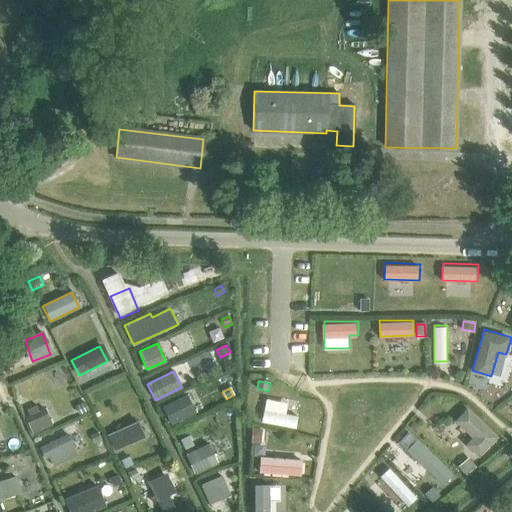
[(171,424),(194,413),(185,396),(162,407),(171,424)]
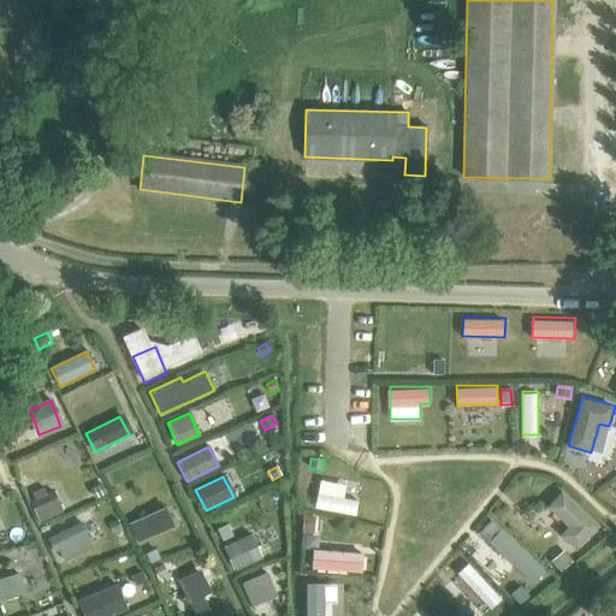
[(320,478),(318,508),(360,511),(362,480),(320,478)]
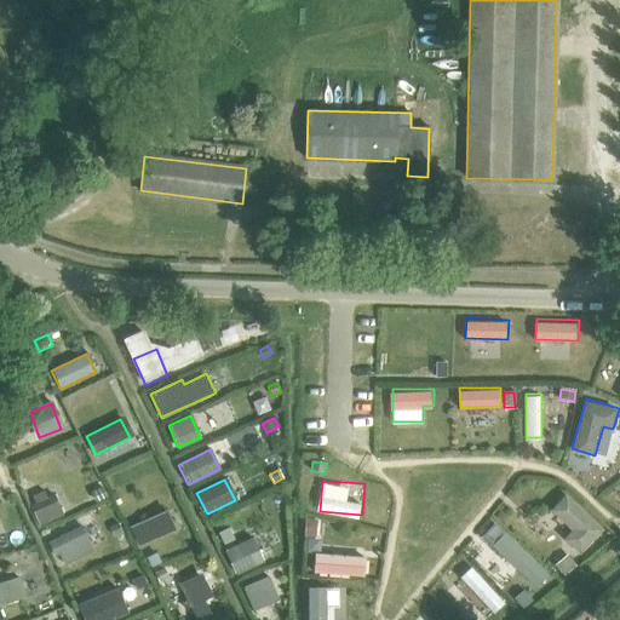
[(103,487),(92,493),(97,501),(108,497),(103,487)]
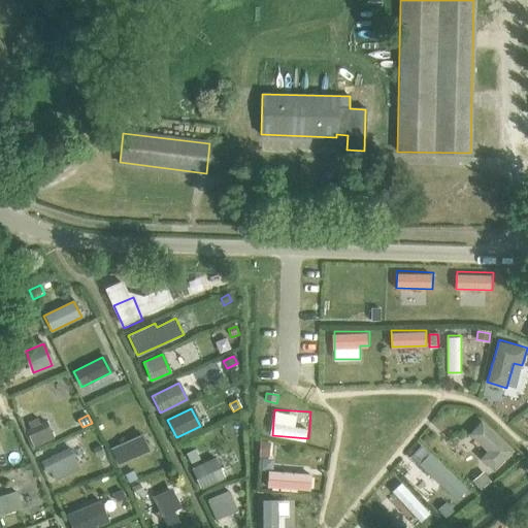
[(28,423),(30,429),(26,431),(33,448),(53,438),(45,422),(40,425),(37,418),(28,423)]
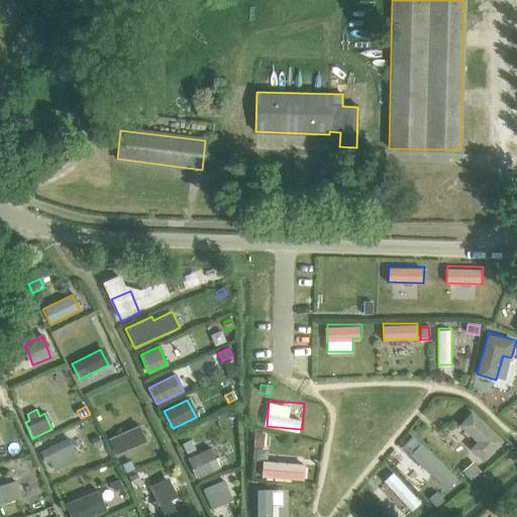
[(459,423),(477,439),(471,445),(485,459),(504,439),(474,409),(459,423)]
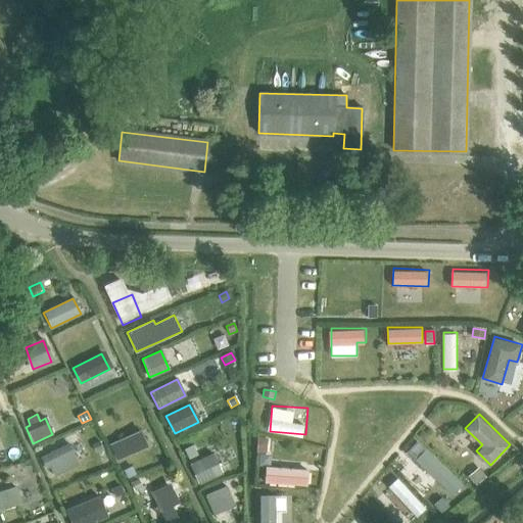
[(116,460),(147,446),(141,431),(109,444),(116,460)]
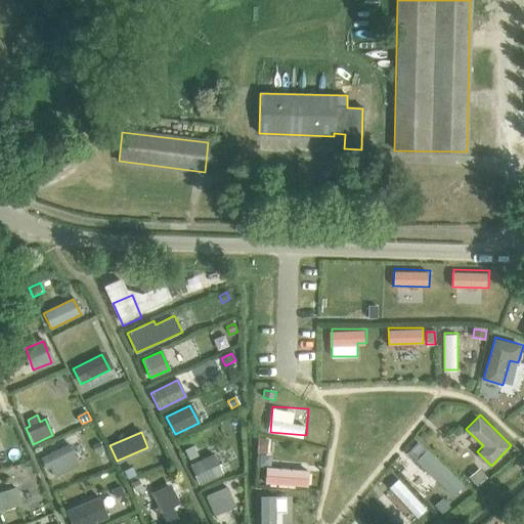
[(258,440),(258,451),(266,452),(267,441),(258,440)]
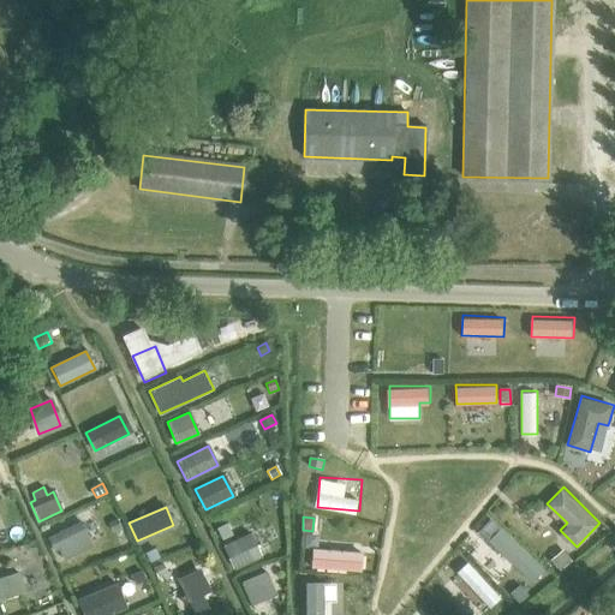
[(118,519),(108,523),(113,531),(121,527),(118,519)]
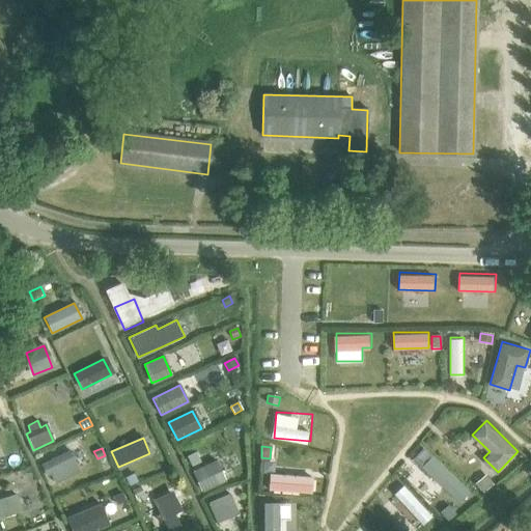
[(47,476),(75,463),(70,450),(42,465),(47,476)]
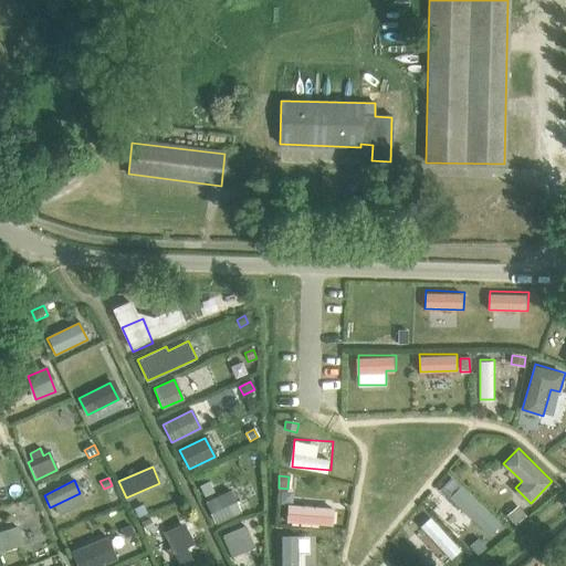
[(208,483),(199,488),(203,496),(213,492),(208,483)]
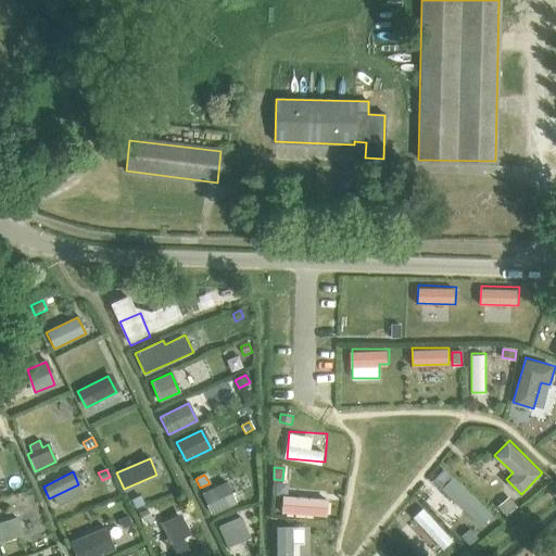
[(481,526),(493,513),(454,475),(442,488),(481,526)]
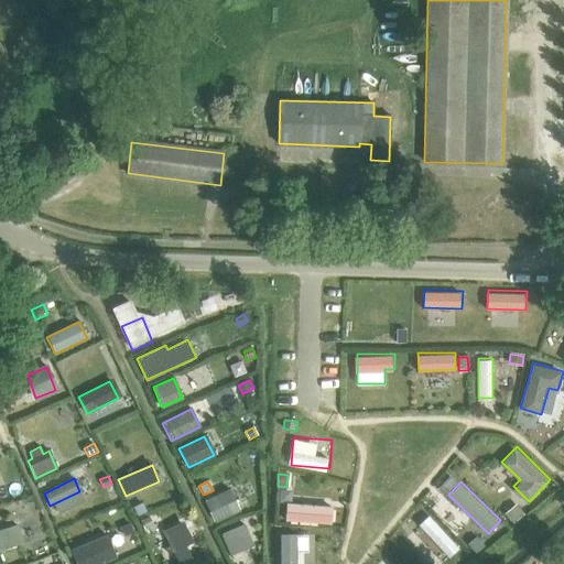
[(215,521),(238,510),(228,490),(205,501),(215,521)]
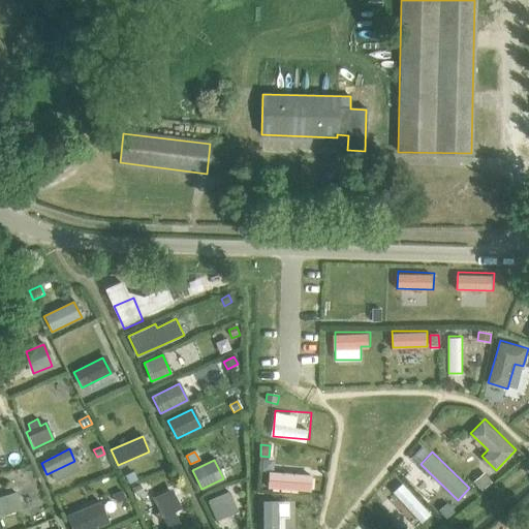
[(133,471),(125,475),(129,484),(137,479),(133,471)]
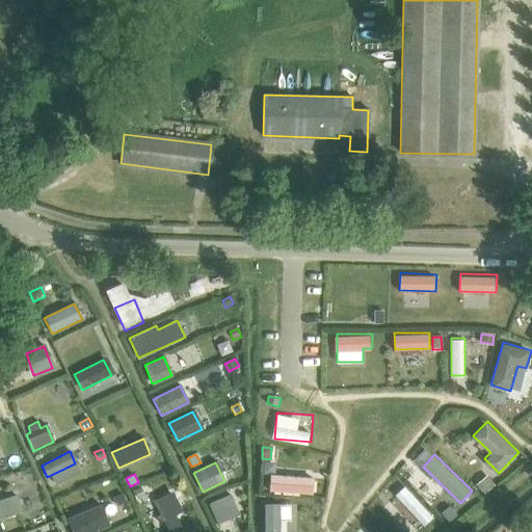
[(315,493),(315,476),(269,474),(268,490),(315,493)]
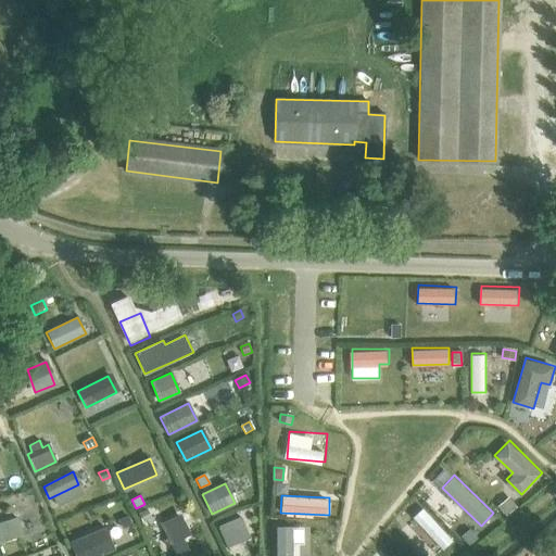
[(510,500),(498,508),(506,517),(517,508),(510,500)]
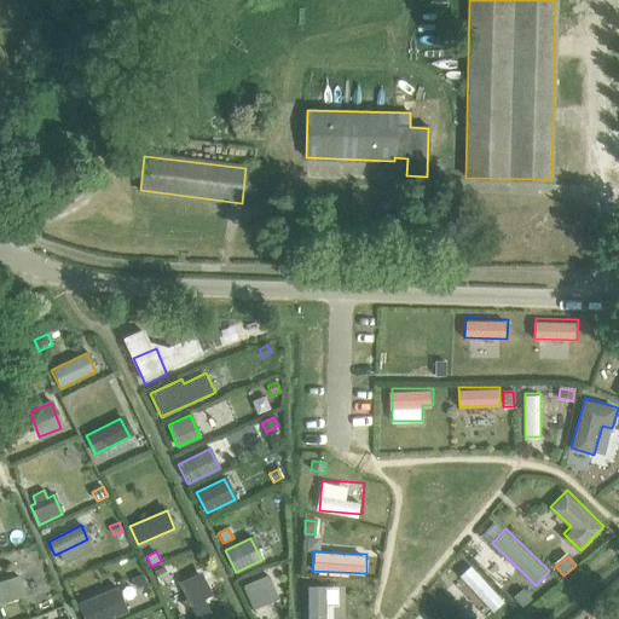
[(472,565),(458,576),(490,613),(503,602),(472,565)]
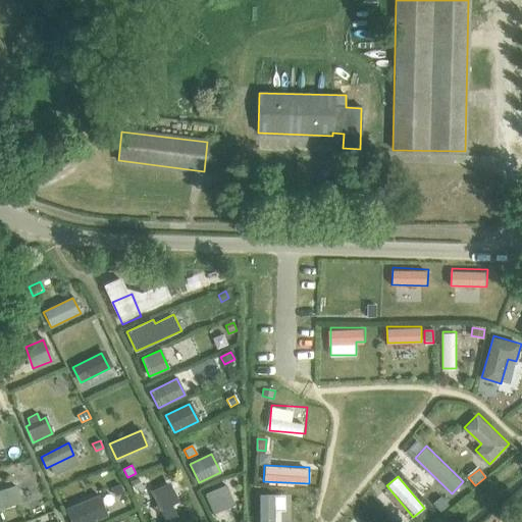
[(139,478),(131,482),(135,489),(143,485),(139,478)]
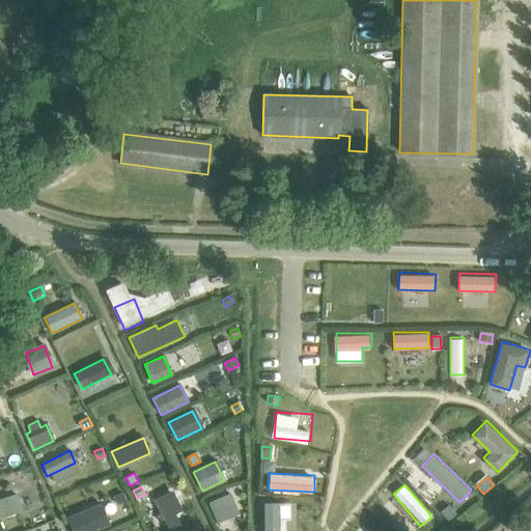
[(172,491),(154,500),(168,530),(179,526),(174,514),(182,510),(172,491)]
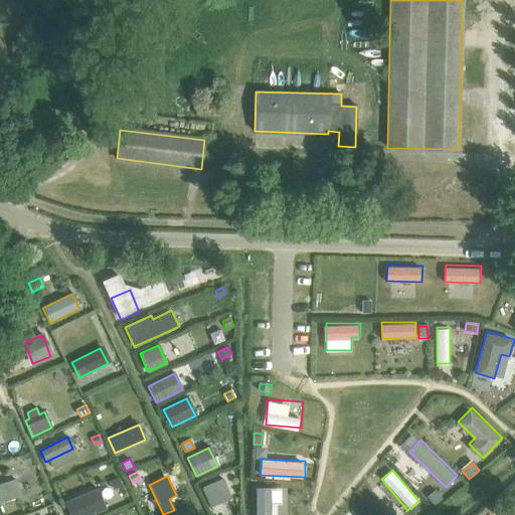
[(119,478),(110,481),(114,490),(123,486),(119,478)]
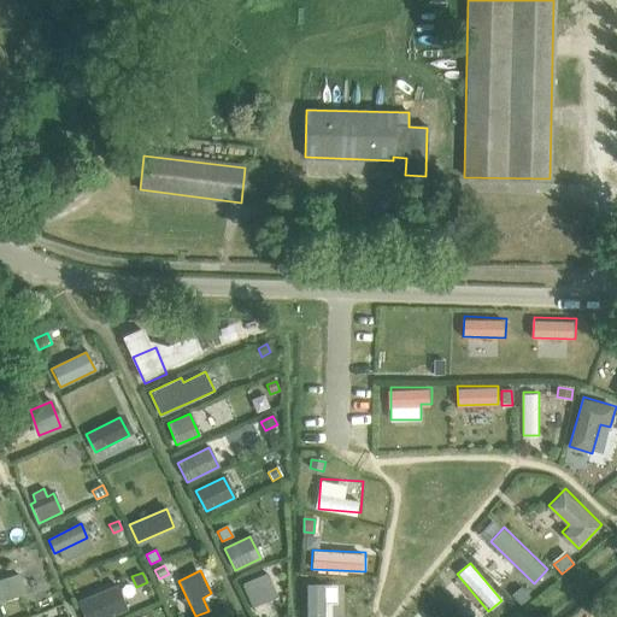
[(252,607),(276,597),(266,574),(242,585),(252,607)]
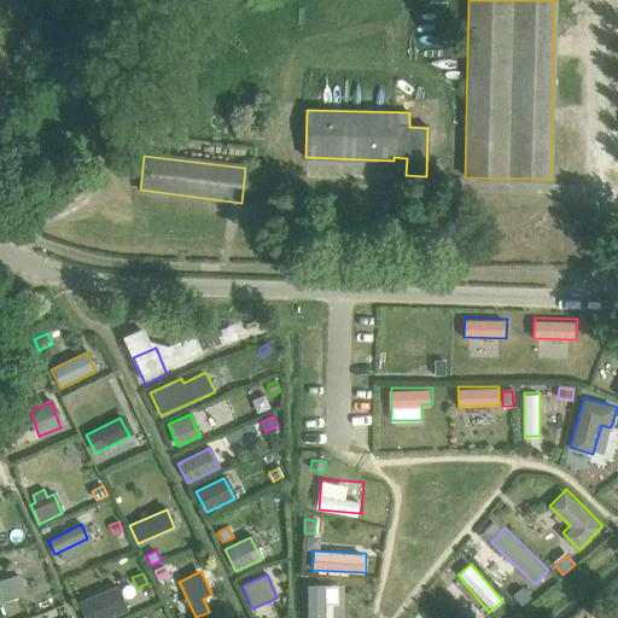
[(0,602),(24,595),(18,576),(0,581),(0,602)]
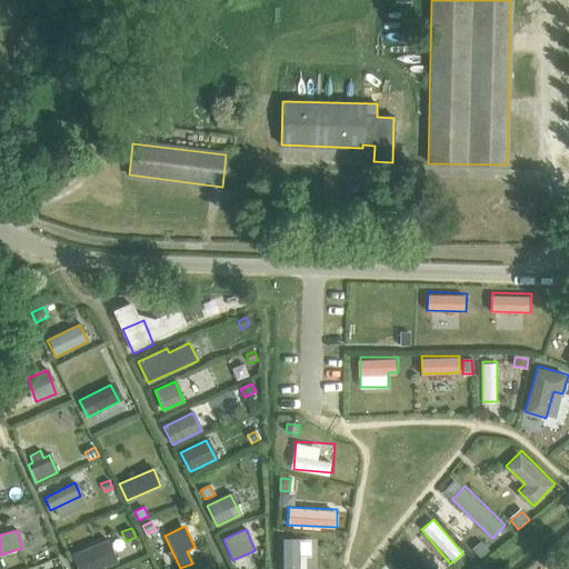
[(77,568),(98,568),(116,561),(107,540),(71,555),(77,568)]
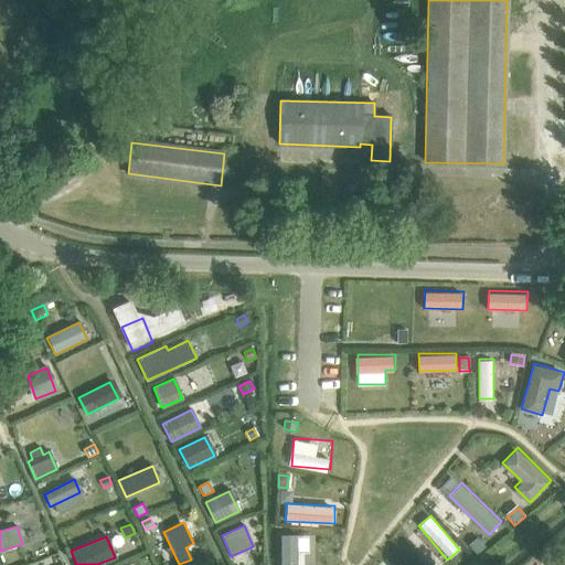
[(478,540),(469,546),(476,555),(484,547),(478,540)]
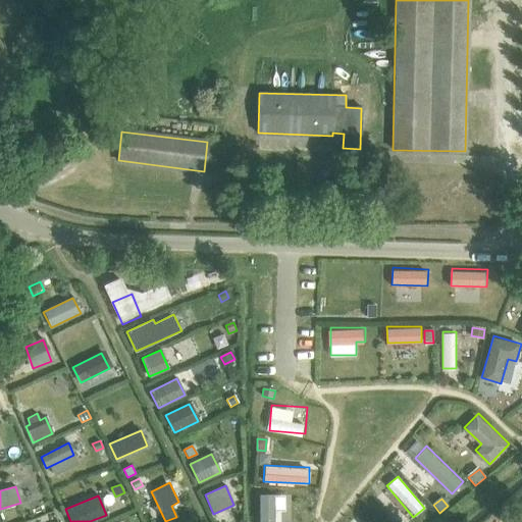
[(364,521),(380,521),(369,509),(360,517),(364,521)]
